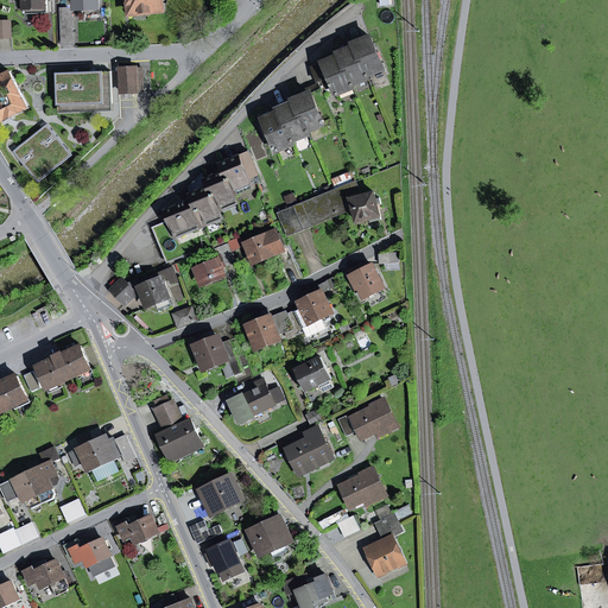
[(24,0),(25,14),(48,13),(46,0),(24,0)]
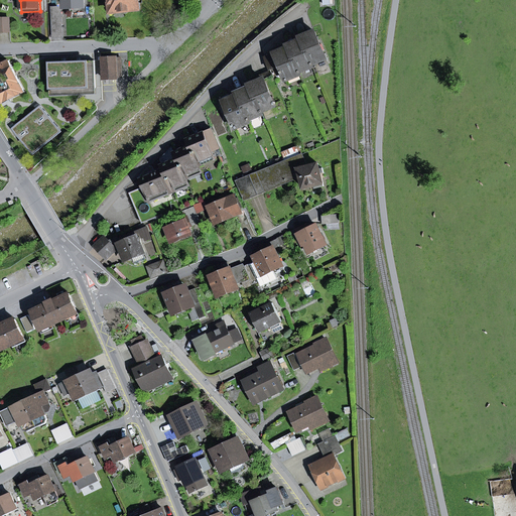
[(127,12),(127,10),(139,9),(138,0),(110,0),(111,13),(127,12)]
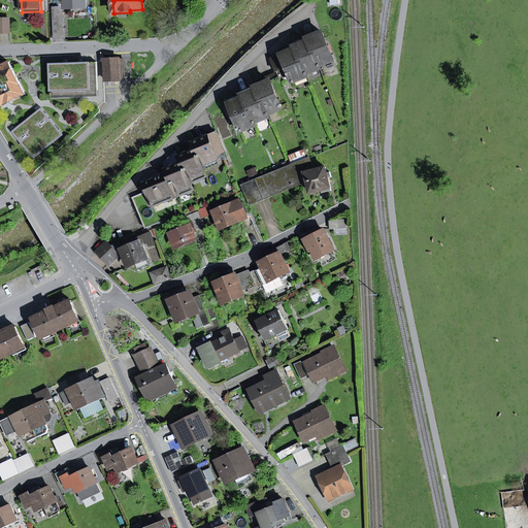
[(54,8),(55,38),(55,39),(65,39),(64,12),(61,7),(60,7),(54,8)]
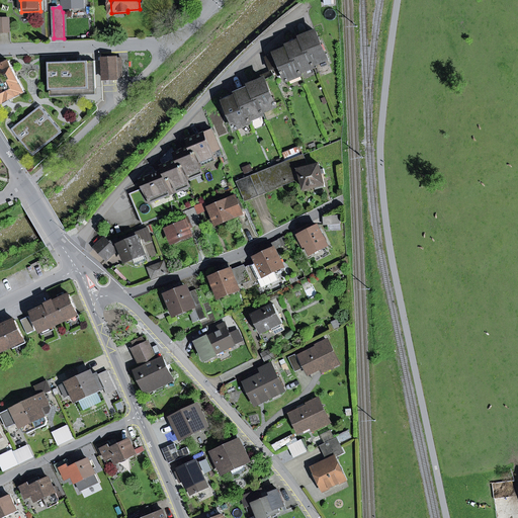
[(0,18),(0,31),(10,31),(9,18),(0,18)]
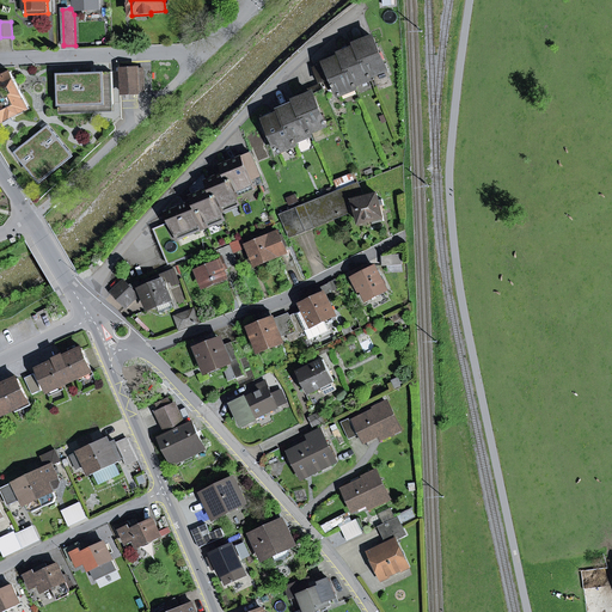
[(372,75),(386,69),(373,38),(356,44),(357,48),(371,78),(372,77),(372,75)]
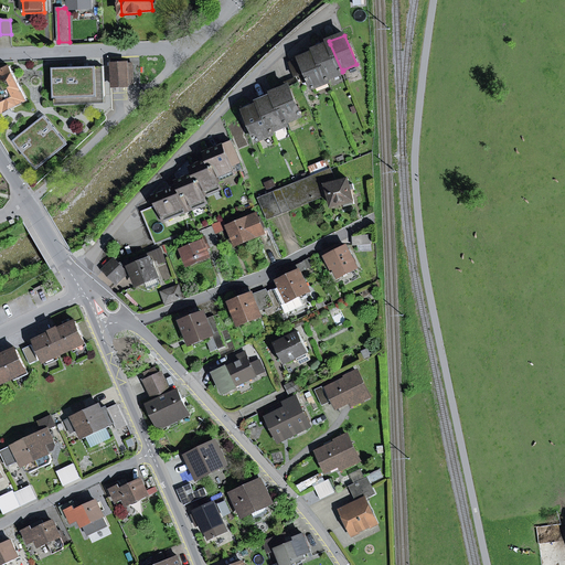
[(342,72),(330,44),(322,48),(320,42),(316,44),(318,49),(316,50),(317,53),(317,52),(328,81),(330,80),(329,78),(342,73),(342,72)]
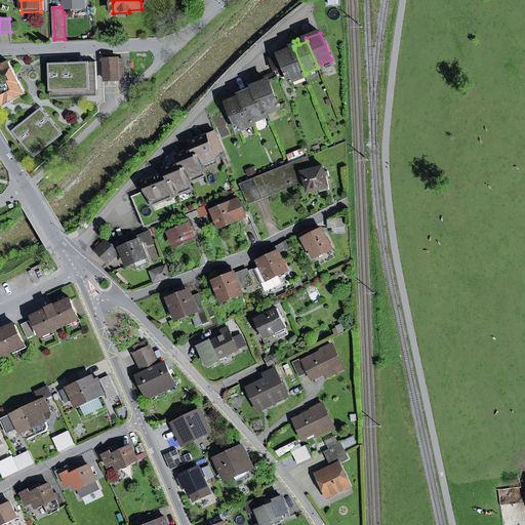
[(278,50),(280,54),(294,49),(293,46),(292,45),(278,50)]
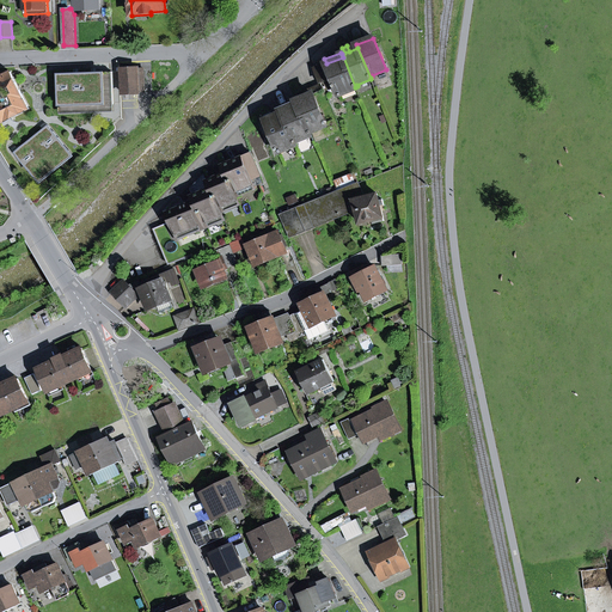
[(355,87),(343,56),(343,57),(326,63),(314,68),(322,85),(324,90),(329,101),(340,96),(342,96),(342,93),(356,87),(355,87)]
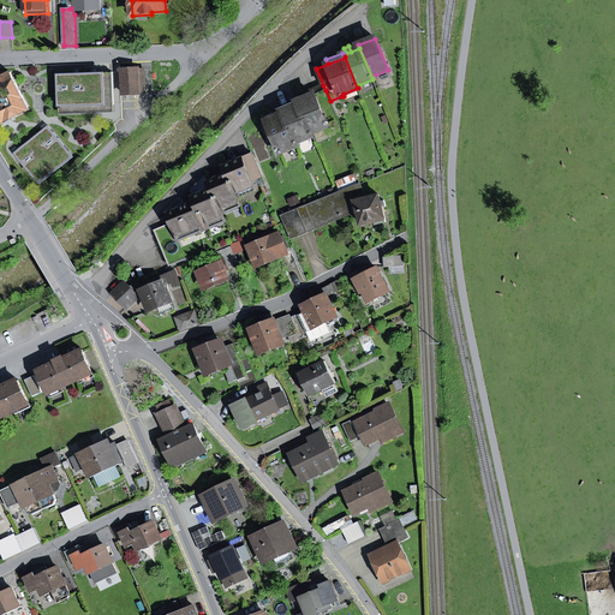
[(141,94),(141,93),(145,93),(144,69),(123,70),(124,94),(141,94)]
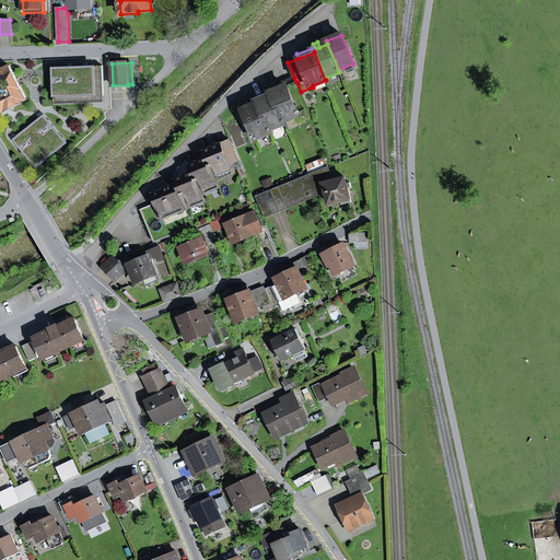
[(339,71),(339,72),(354,66),(353,63),(340,69),(340,70),(339,71)]
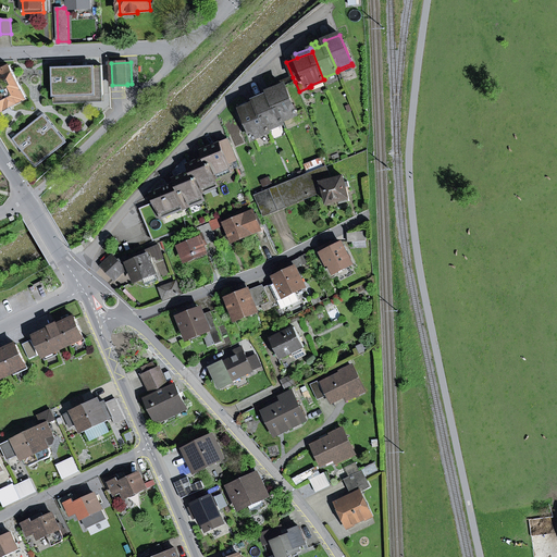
[(0,112),(26,99),(10,65),(0,70),(0,112)]
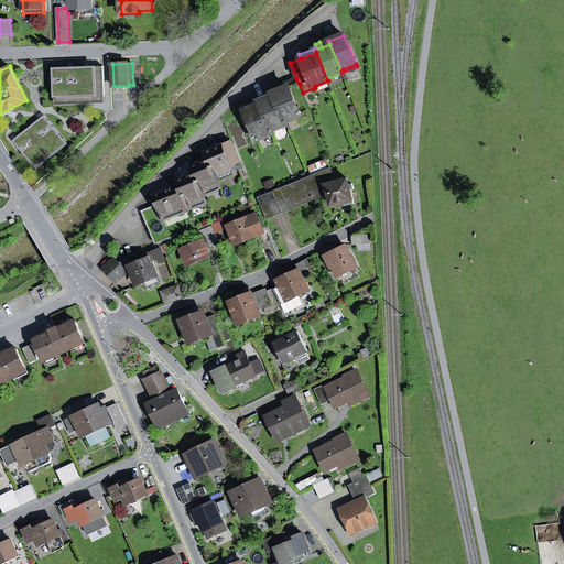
[(53,68),(54,98),(105,96),(104,73),(90,73),(90,66),(88,66),(64,67),(53,68)]
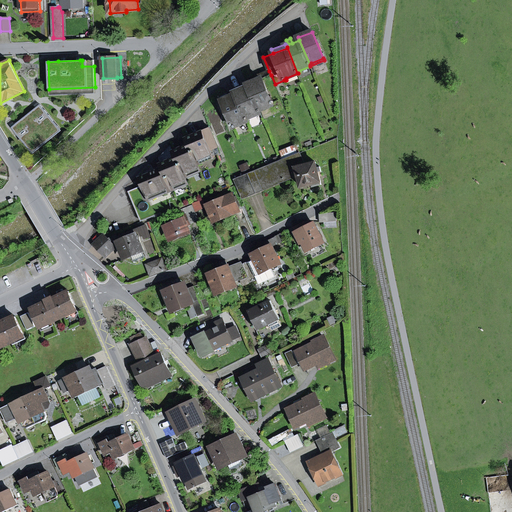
[(248,79),(250,83),(271,75),(269,71),(248,79)]
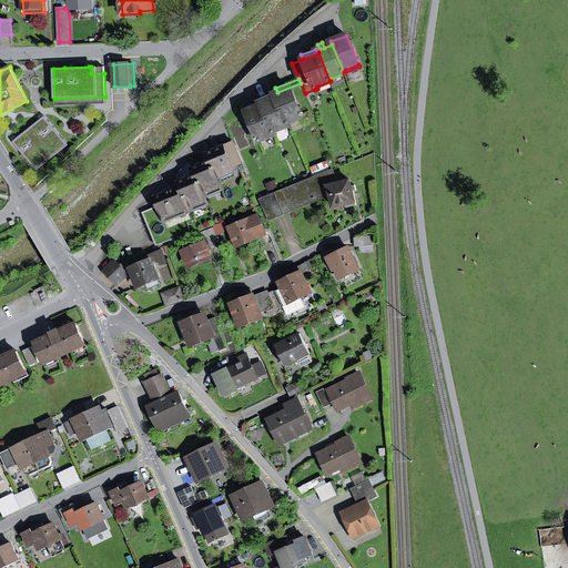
[(315,89),(316,91),(332,84),(331,81),(317,87),(317,89),(315,89)]
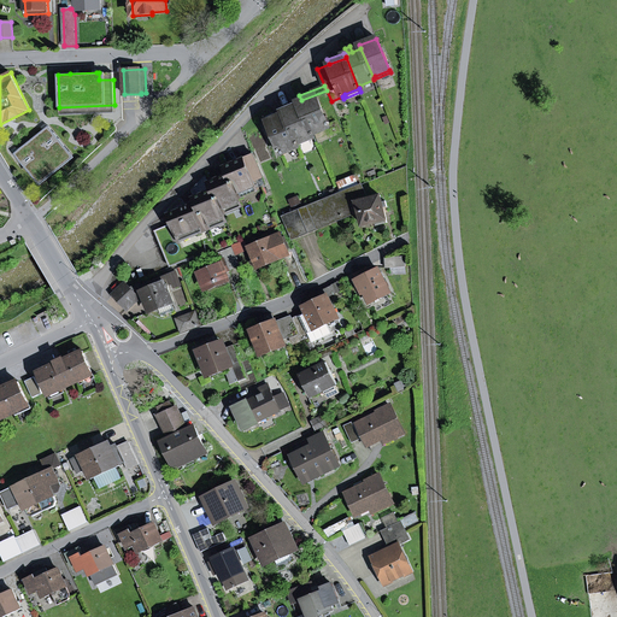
[(323,111),(334,107),(331,101),(327,90),(301,100),(298,103),(300,105),(312,135),(313,135),(315,134),(315,133),(329,127),(328,125),(330,124),(329,122),(328,123),(323,111)]
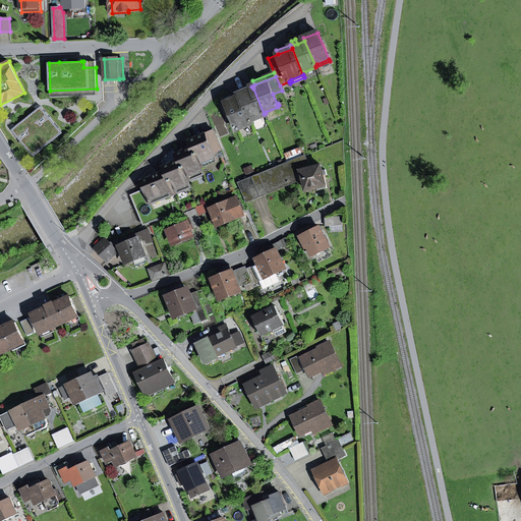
[(264,114),(253,89),(239,95),(240,97),(251,122),(253,121),(252,120),(265,115),(265,114),(264,114)]
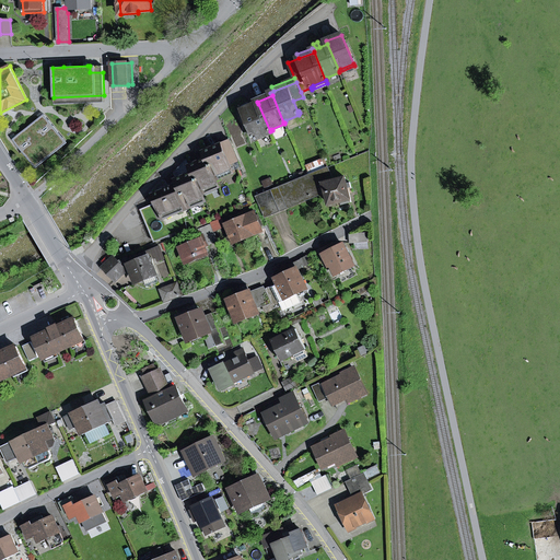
[(270,131),(258,104),(251,107),(248,103),(242,106),(244,111),(254,136),(253,137),(253,138),(255,138),(256,140),(258,139),(258,138),(271,132),(270,131)]
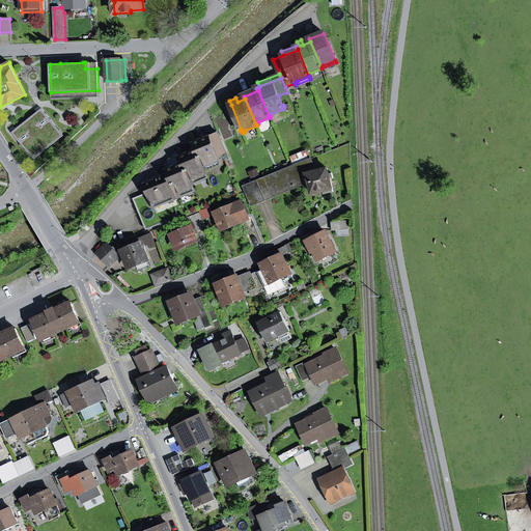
[(30,155),(60,131),(43,109),(39,110),(15,131),(12,133),(30,155)]
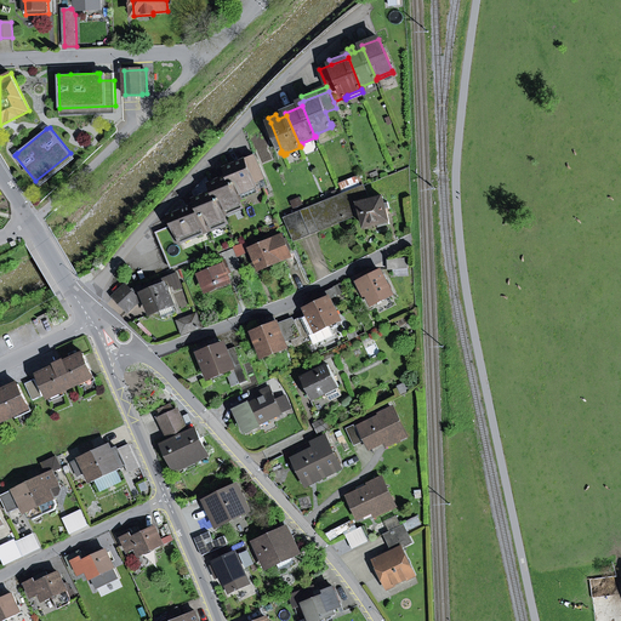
[(315,136),(315,137),(332,130),(331,127),(317,134),(317,135),(315,136)]
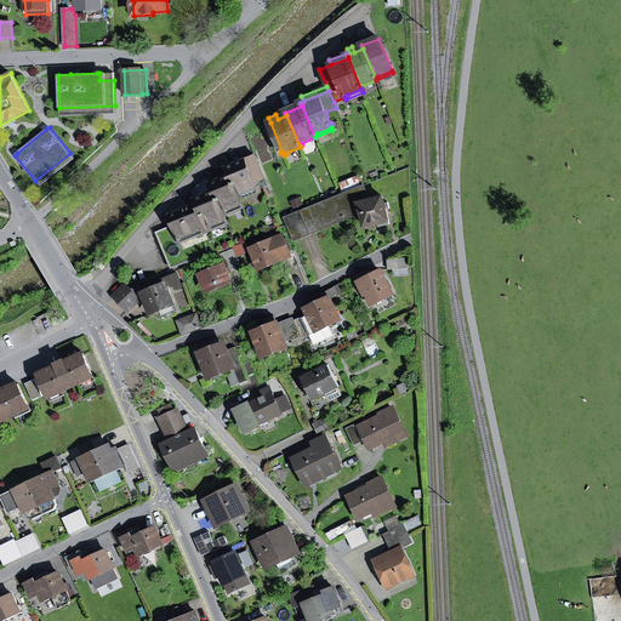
[(300,146),(301,147),(317,140),(315,137),(301,143),(302,144),(300,146)]
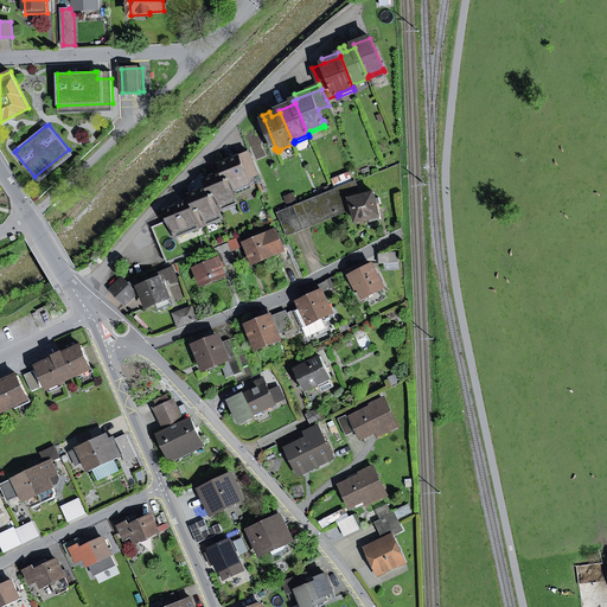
[(278,152),(278,153),(295,146),(294,144),(280,149),(280,151),(278,152)]
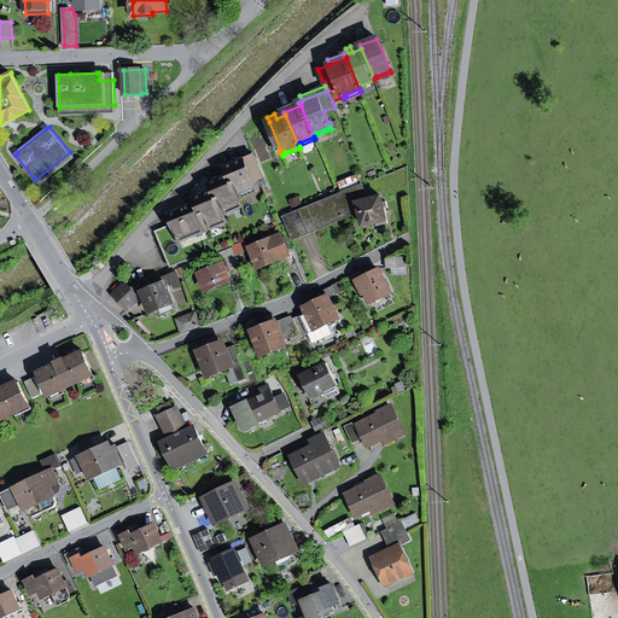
[(35,180),(40,186),(75,158),(70,152),(35,180)]
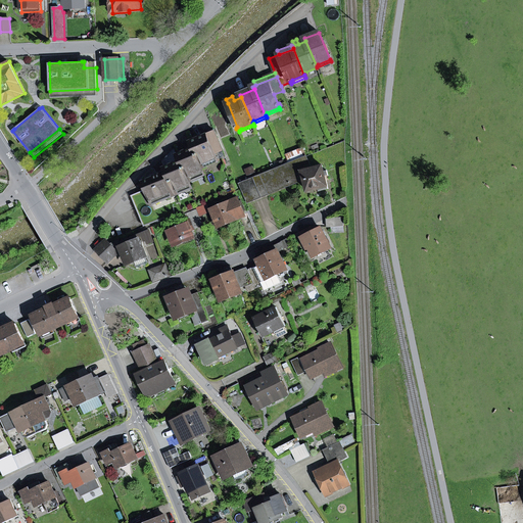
[(217,159),(225,156),(215,132),(191,142),(193,148),(200,164),(201,164),(217,158),(217,159)]
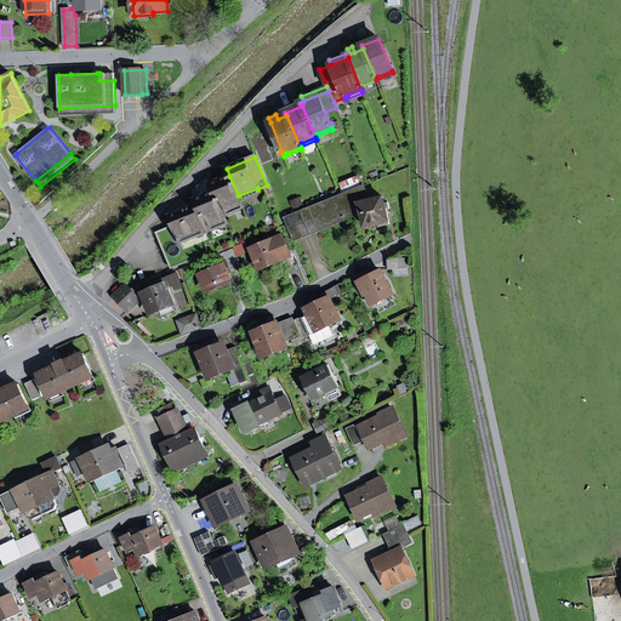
[(238,195),(229,176),(211,184),(214,192),(215,192),(223,211),(241,204),(241,201),(239,195),(238,195)]
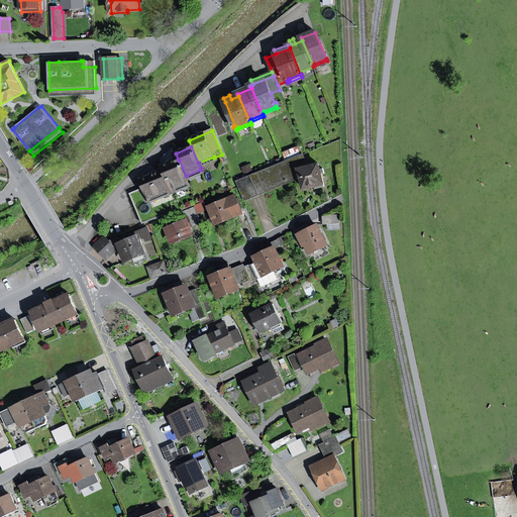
[(163,166),(178,160),(176,153),(173,147),(161,160),(163,166)]
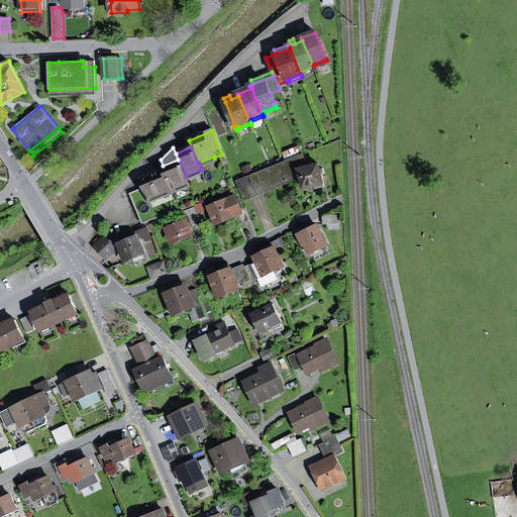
[(295,177),(293,172),(299,170),(299,169),(308,167),(299,147),(284,153),(287,162),(236,182),(243,198),(280,183),(279,180),(284,177),(286,181),(295,177)]
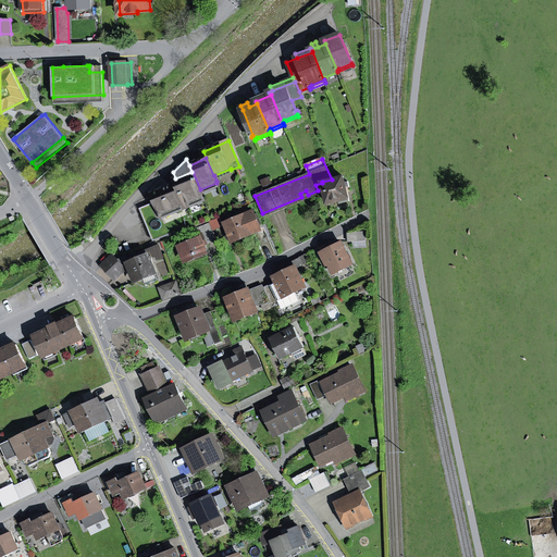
[(214,175),(217,181),(233,174),(231,170),(231,169),(214,175)]
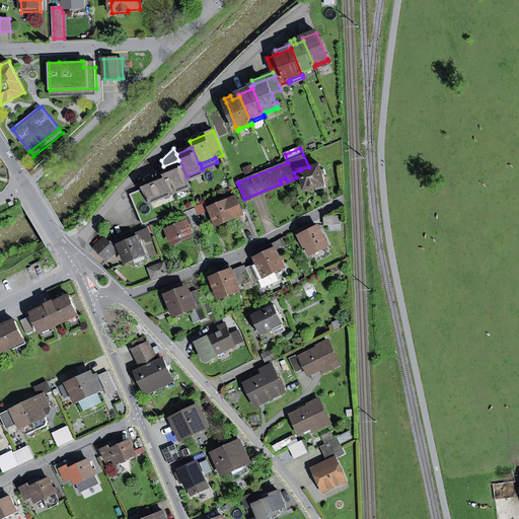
[(187,176),(179,160),(178,160),(163,166),(164,169),(165,171),(173,190),(189,183),(190,183),(189,181),(187,176)]
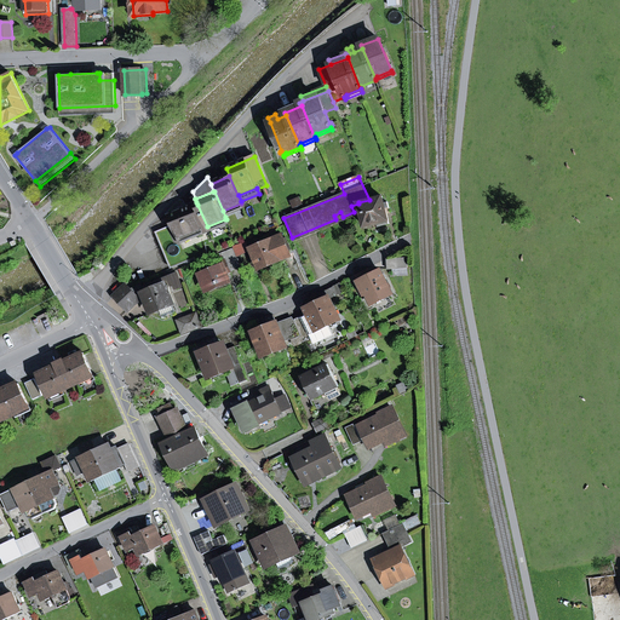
[(384,204),(383,196),(369,200),(359,202),(359,204),(365,227),(372,224),(373,229),(390,224),(388,214),(391,213),(388,202),(384,204)]
